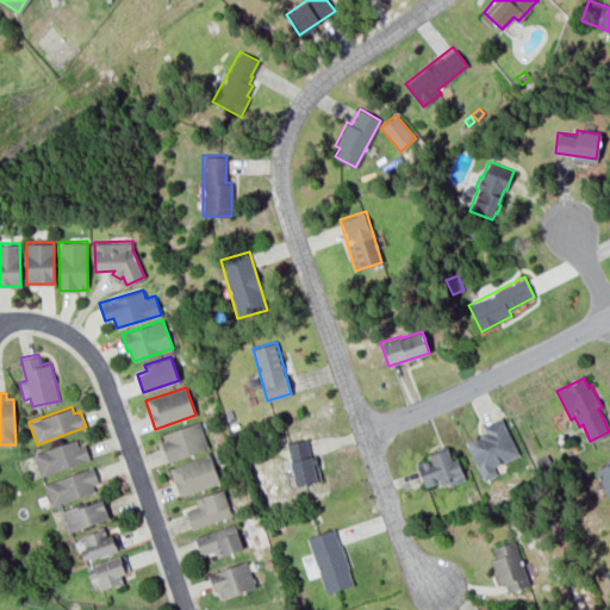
[(481,425),(485,433),(466,441),(483,479),(497,473),(493,465),(518,455),(502,416),(481,425)]
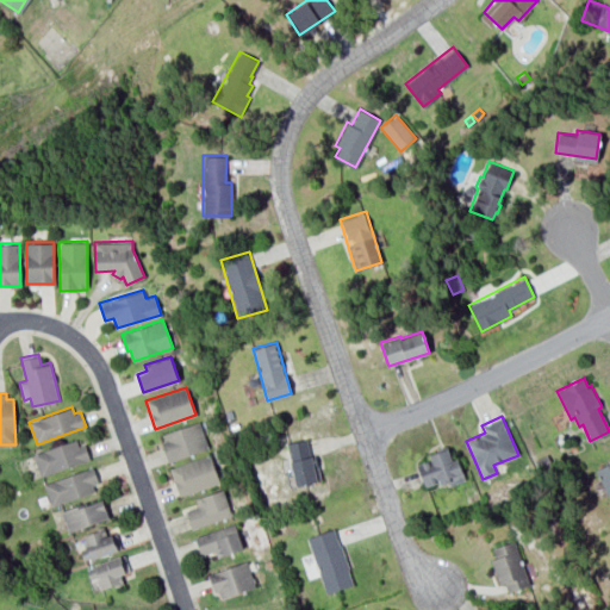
[(162,434),(165,440),(162,441),(169,461),(207,447),(199,421),(162,434)]
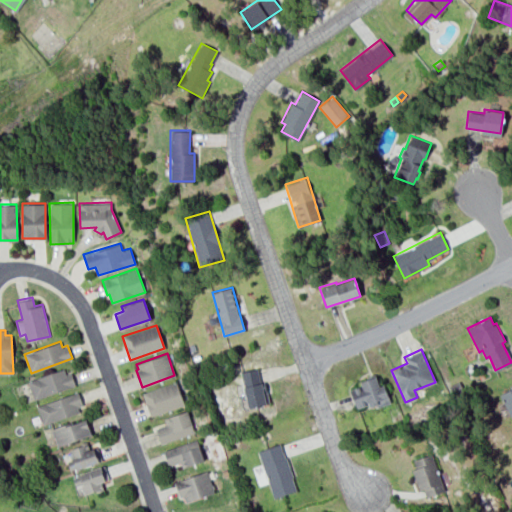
[(240,371),(248,407),(269,402),(264,381),(261,382),(257,367),(240,371)]
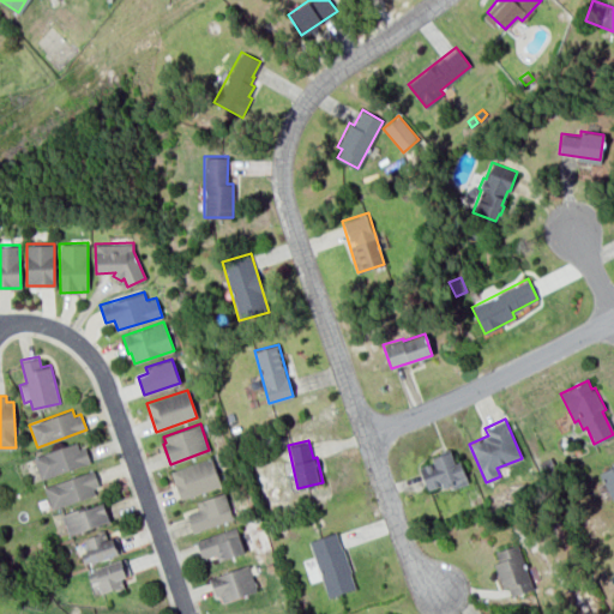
[(76,441),(34,457),(41,479),(90,462),(85,446),(78,449),(76,441)]
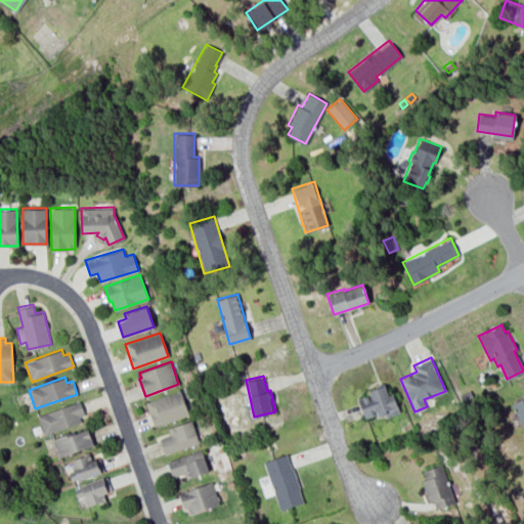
[(399,411),(393,393),(388,394),(384,384),(367,390),(369,394),(357,398),(363,419),(384,411),(385,417),(399,411)]
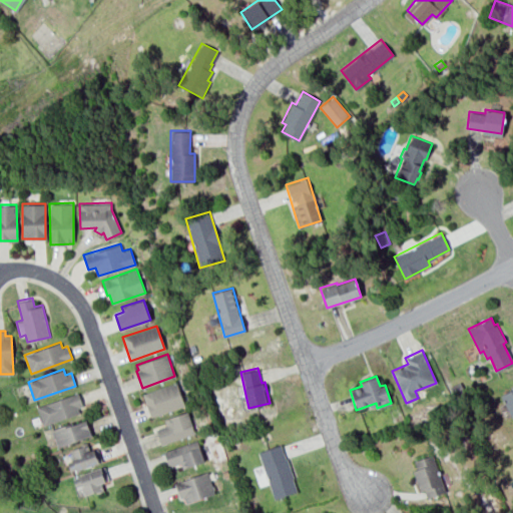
[(150,417),(184,405),(176,382),(142,393),(150,417)]
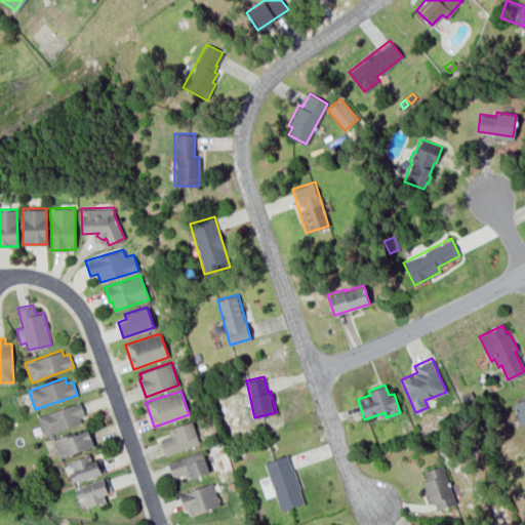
[(471,391),(474,399),(463,404),(459,395),(471,391)]
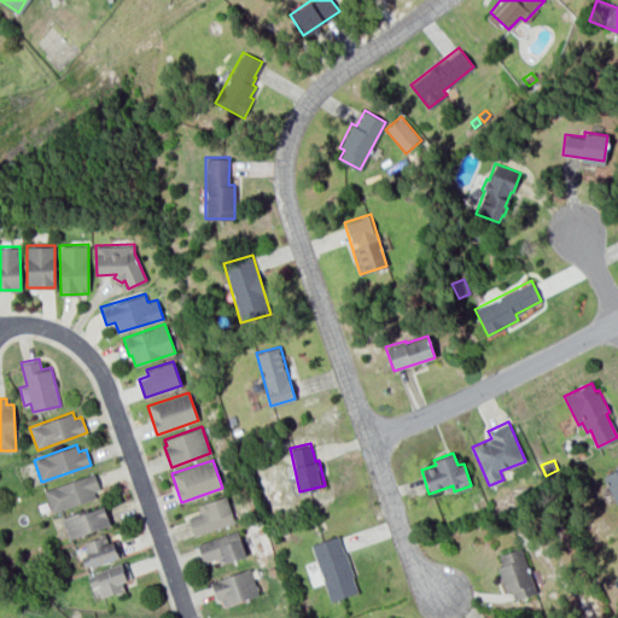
[(617,467),(604,474),(617,507),(617,467)]
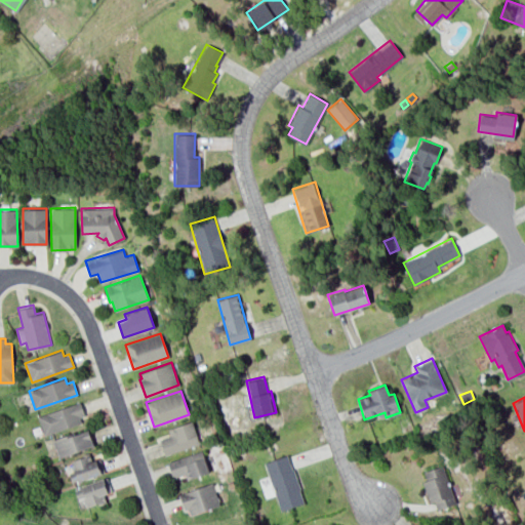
[(37,416),(44,435),(81,422),(79,416),(84,415),(80,401),(37,416)]
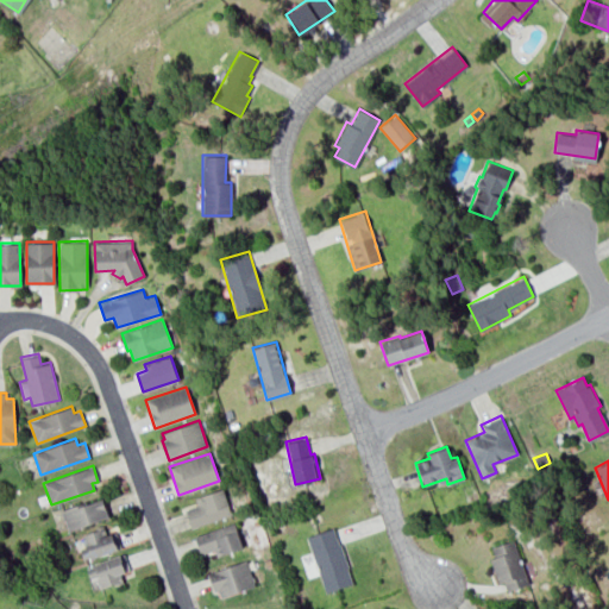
[(195,497),(198,504),(184,509),(192,528),(232,514),(223,488),(195,497)]
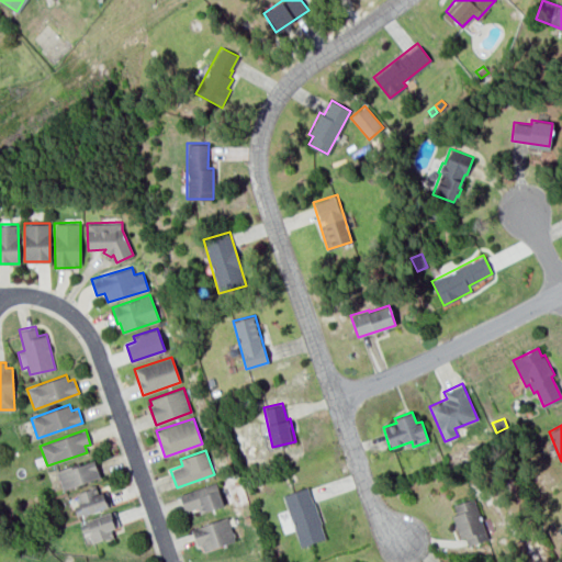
[(56,470),(58,474),(57,474),(58,479),(59,479),(64,490),(100,476),(94,460),(80,464),(79,462),(56,470)]
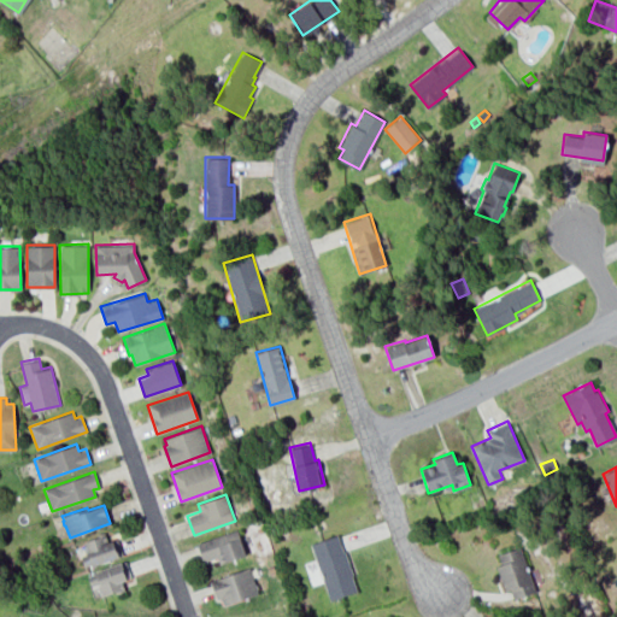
[(219,564),(246,556),(238,530),(198,542),(204,560),(217,556),(219,564)]
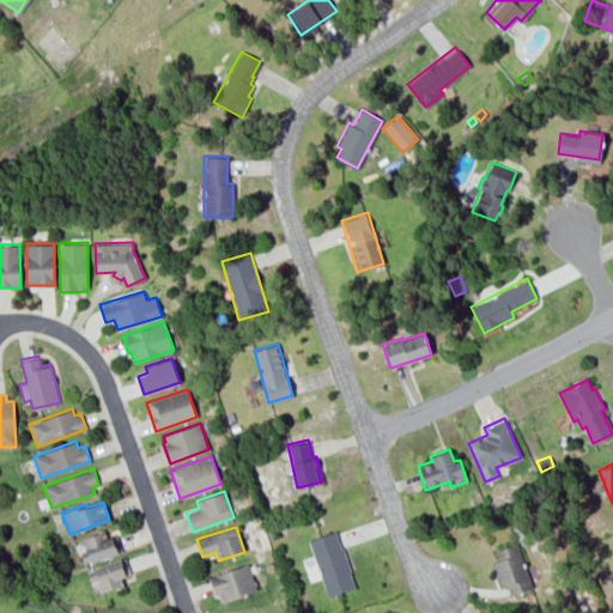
[(117,535),(107,539),(103,529),(97,530),(98,533),(83,538),(86,550),(80,552),(84,563),(91,560),(92,562),(122,552),(117,535)]
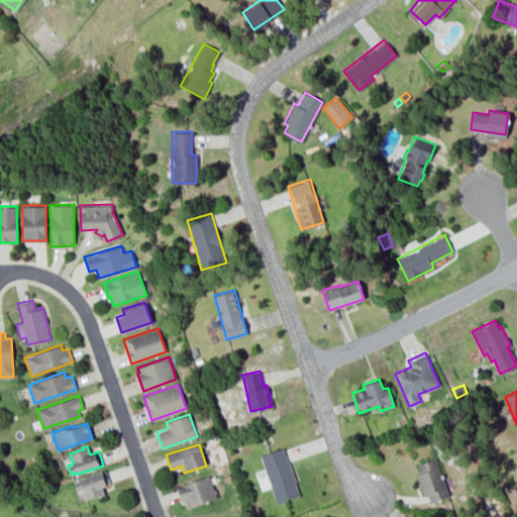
[(275,502),(298,495),(284,447),(261,454),(275,502)]
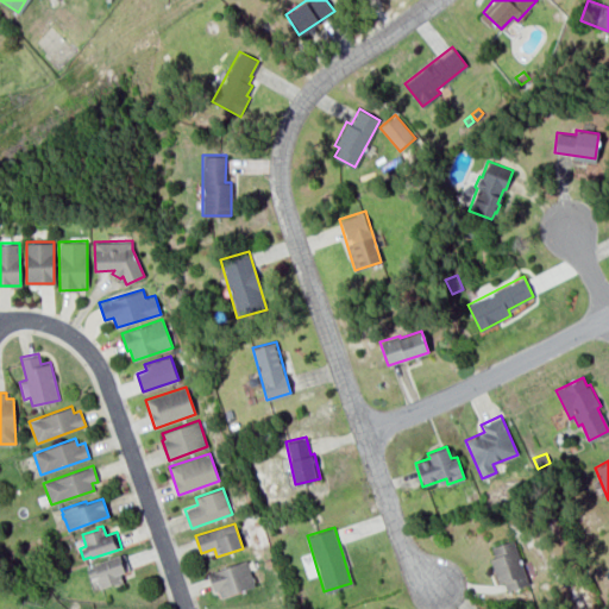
[(527,584),(514,539),(491,546),(494,557),(490,558),(497,583),(503,581),(506,590),(527,584)]
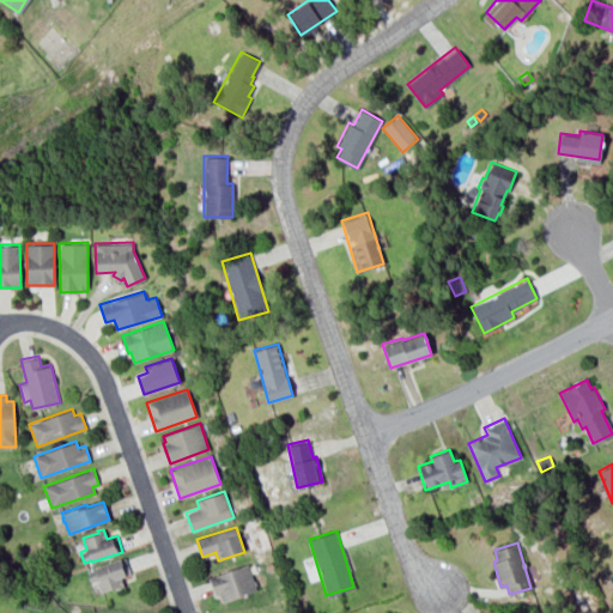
[(120,576),(129,574),(125,557),(93,568),(95,569),(87,571),(91,582),(97,580),(101,592),(115,587),(116,589),(123,586),(120,576)]
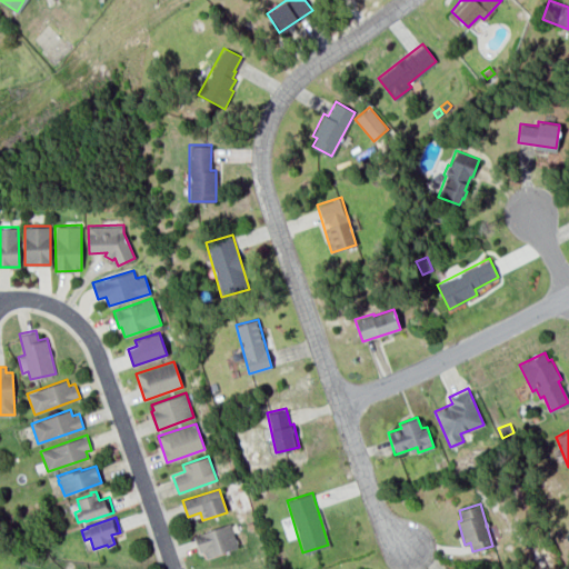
[(195,535),(200,551),(203,550),(206,558),(239,547),(231,523),(195,535)]
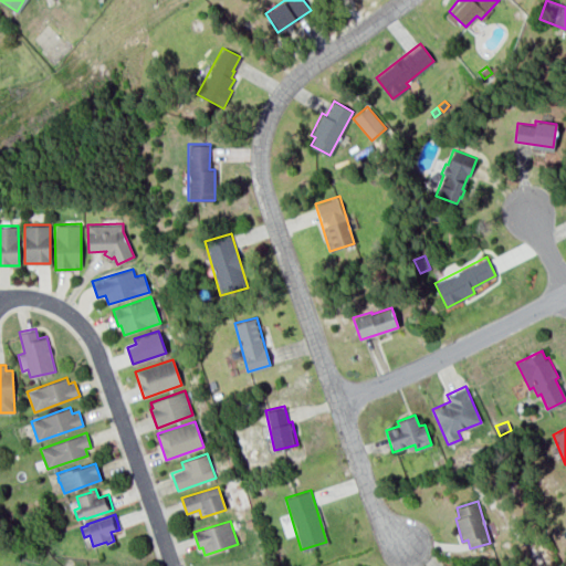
All buildings are outlined.
